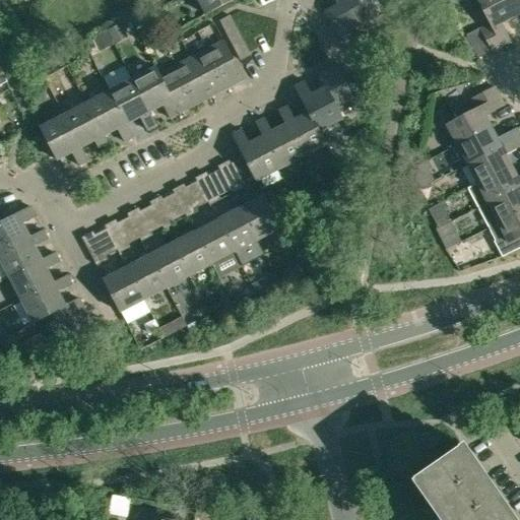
[(232,0),(198,0),(206,14),(232,0)]
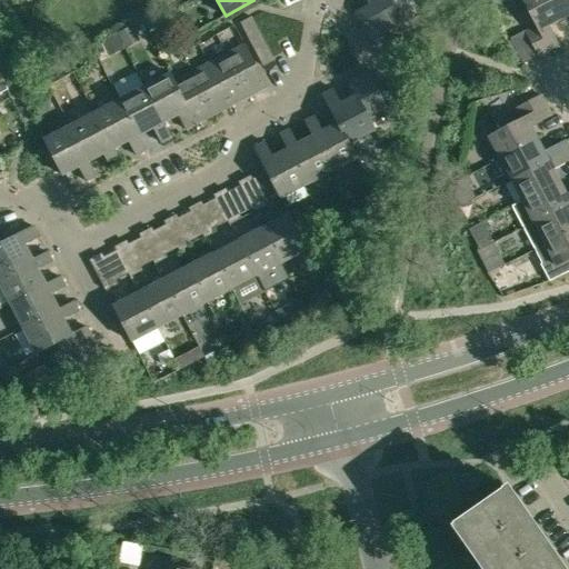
[(370,0),(372,3),(357,11),(362,22),(405,0),(370,0)]
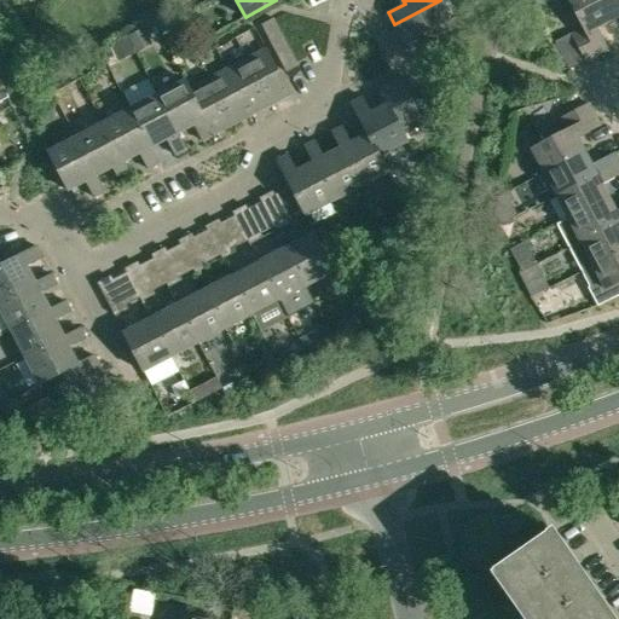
[(450,19),(440,0),(394,24),(405,44),(445,23),(450,32),(461,25),(456,16),(450,19)]
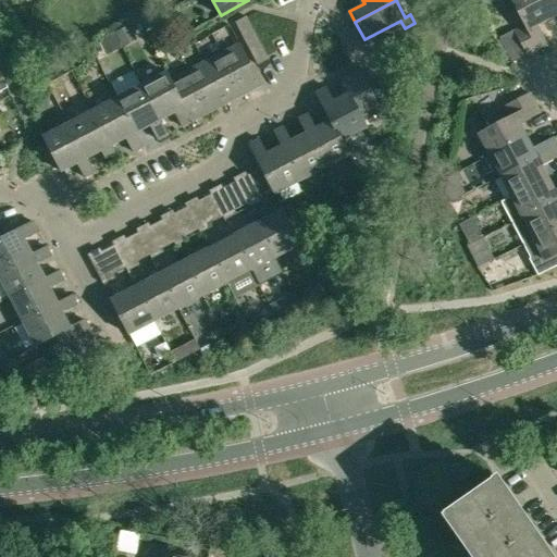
[(516,60),(528,54),(529,56),(547,46),(537,25),(549,19),(540,0),(511,0),(525,25),(504,37),(516,60)]
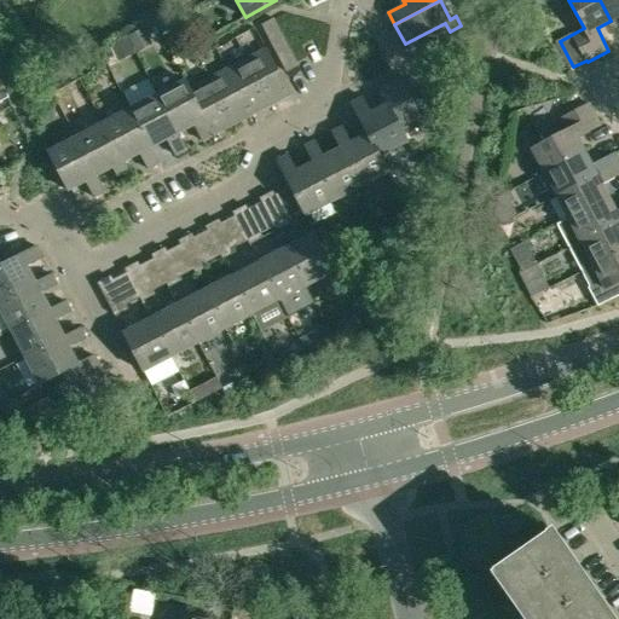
[(618,0),(600,0),(611,21),(618,16),(618,0)]
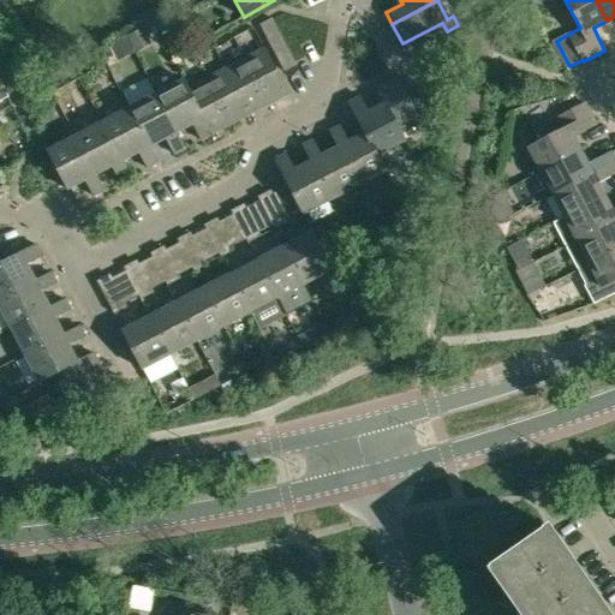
[(286,72),(298,65),(273,18),(261,24),(286,72)]
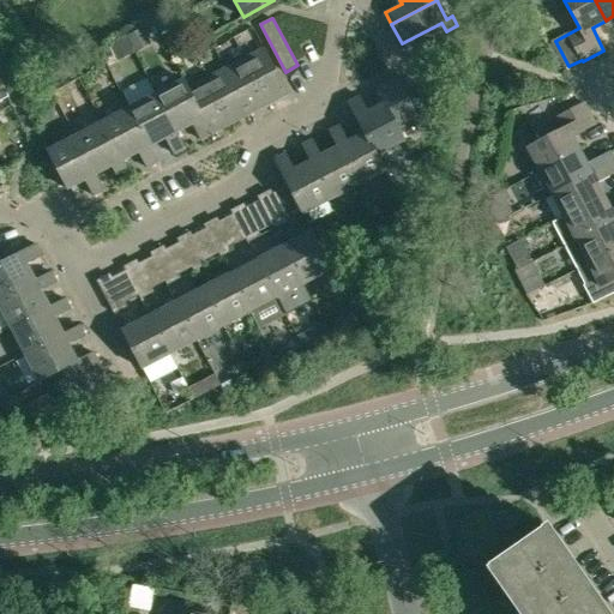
[(143,28),(126,36),(136,53),(151,44),(144,29),(143,28)]
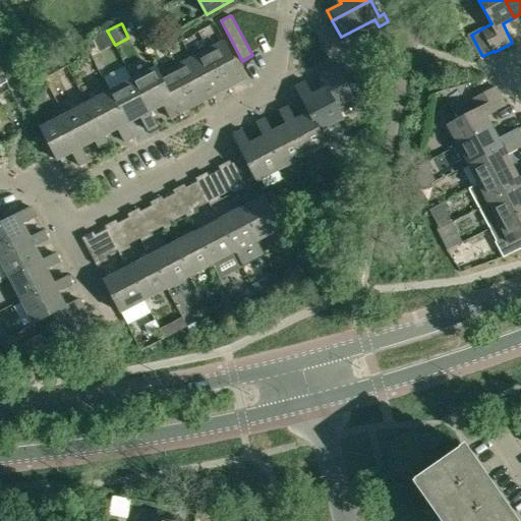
[(115,45),(107,31),(93,38),(101,52),(115,45)]
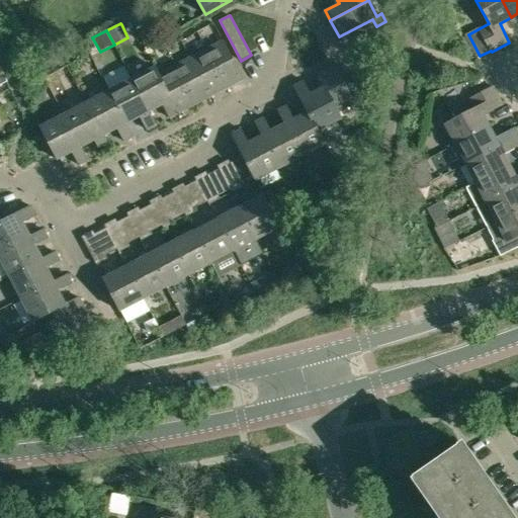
[(224,41),(208,49),(228,87),(243,79),(224,41)]
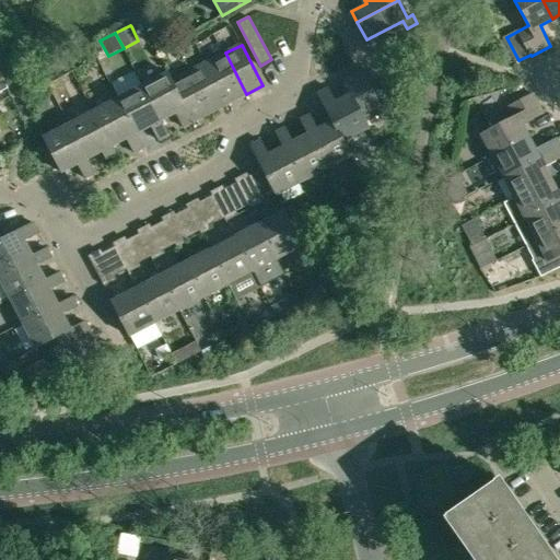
[(225,53),(208,62),(229,103),(246,94),(225,53)]
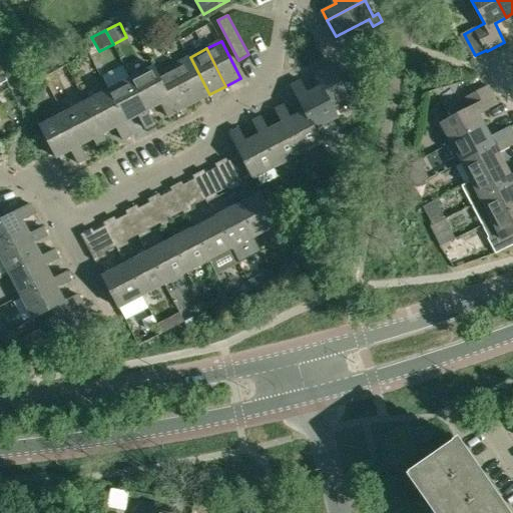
[(190,57),(174,65),(193,103),(209,94),(190,57)]
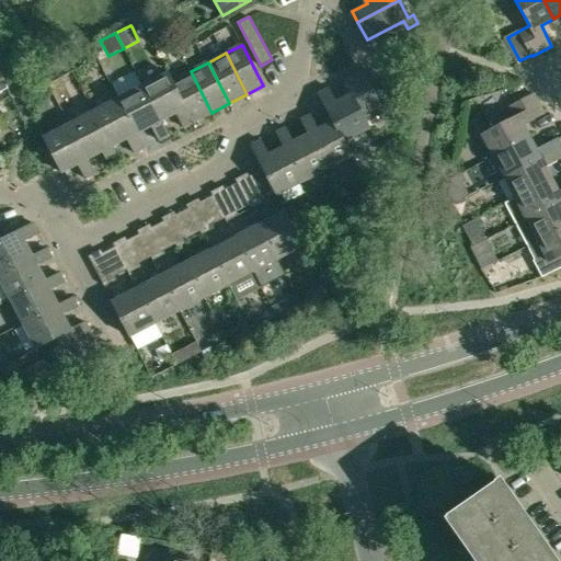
[(344,79),(352,94),(366,121),(385,112),(387,117),(396,113),(390,102),(382,106),(363,69),(344,79)]
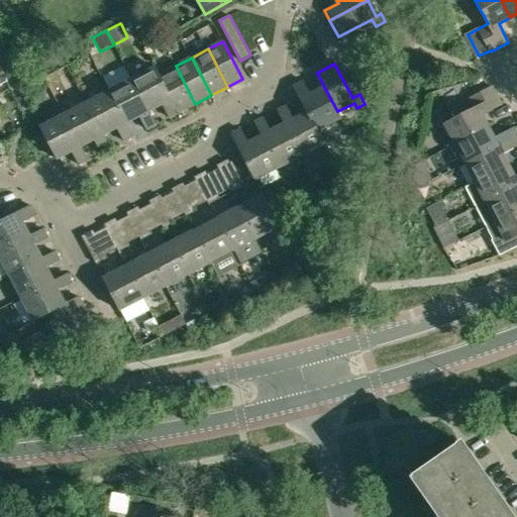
[(176,66),(160,74),(179,112),(195,104),(176,66)]
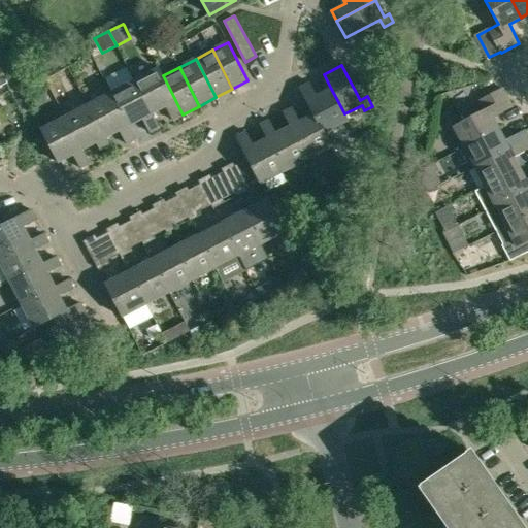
[(136,79),(153,112),(166,105),(173,120),(183,114),(163,75),(159,68),(136,79)]
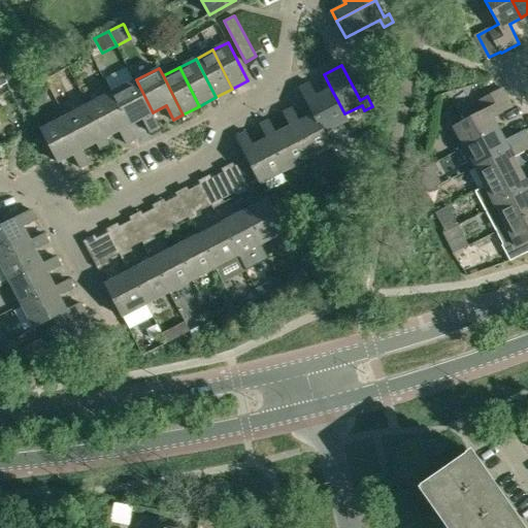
[(136,79),(112,92),(130,125),(143,118),(151,131),(160,127),(153,112),(136,79)]
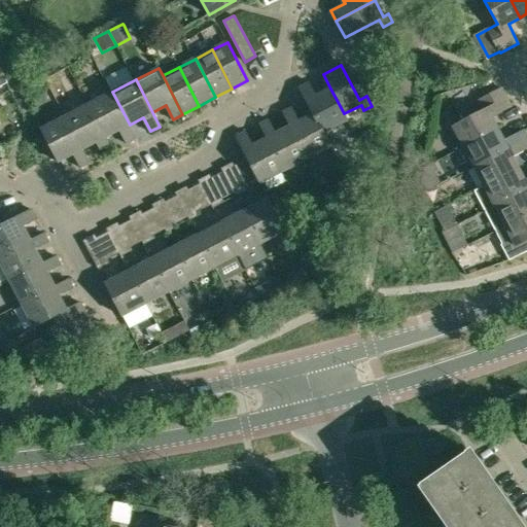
[(314,114),(324,134),(348,121),(344,113),(330,89),(316,96),(309,82),(300,88),(314,114)]
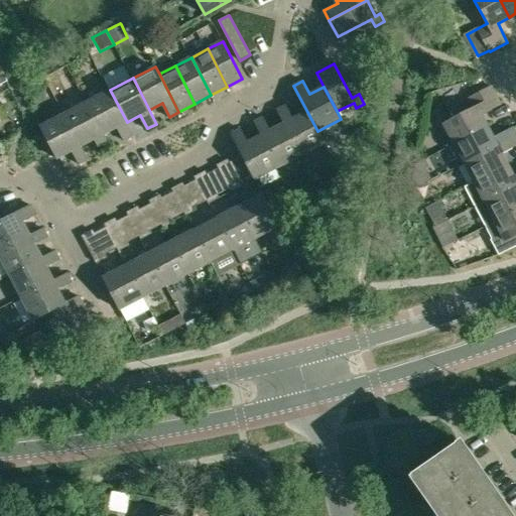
[(442,124),(453,144),(487,127),(481,114),(500,105),(490,86),(467,98),(472,108),(442,124)]
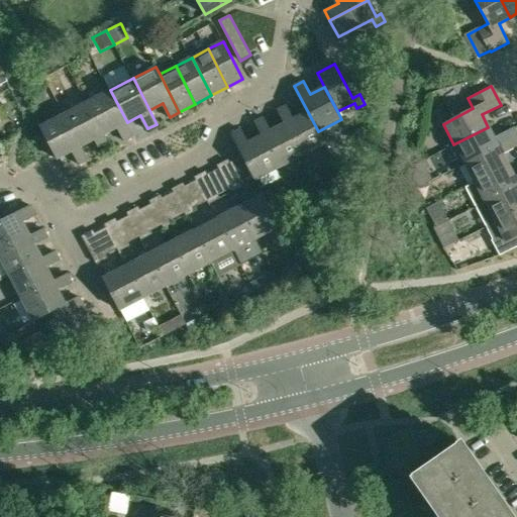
[(127,122),(110,90),(87,102),(104,133),(117,127),(124,140),(134,135),(127,122)]
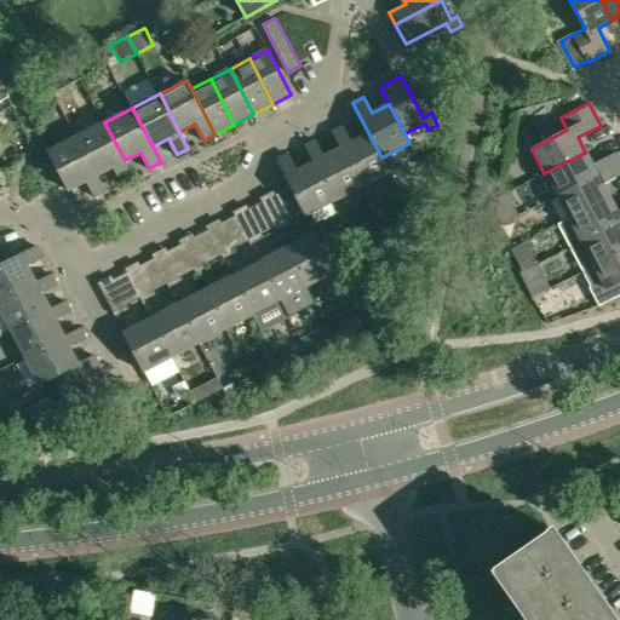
[(104,122),(78,137),(98,176),(114,167),(122,183),(133,177),(125,160),(104,122)]
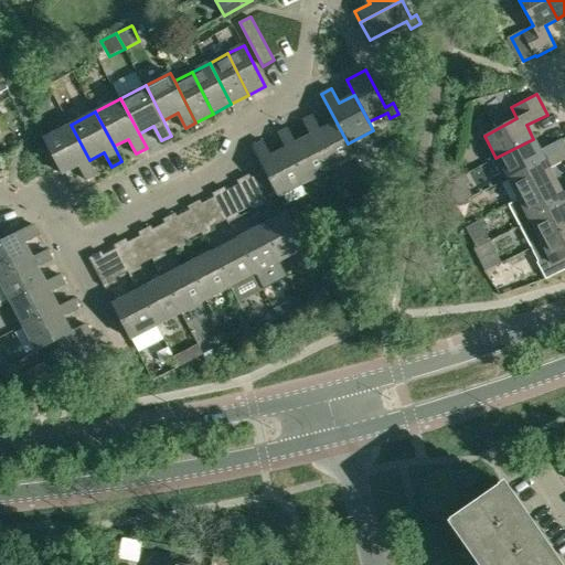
[(355,158),(348,144),(337,123),(321,130),(313,116),(304,121),(311,136),(329,172),(355,158)]
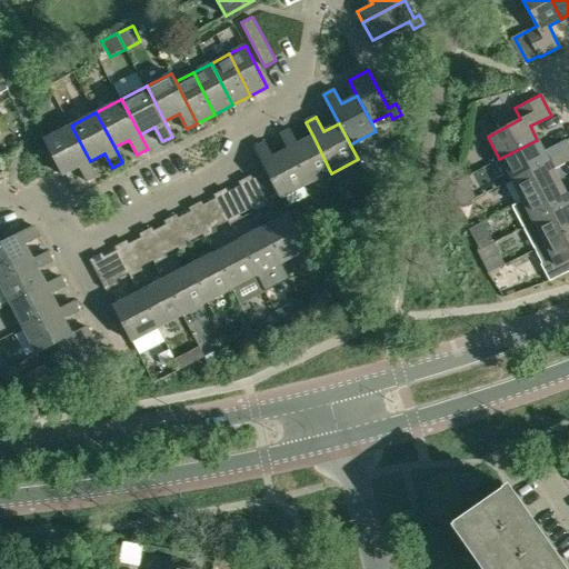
[(98,176),(90,161),(71,126),(45,139),(63,175),(80,166),(88,181),(98,176)]
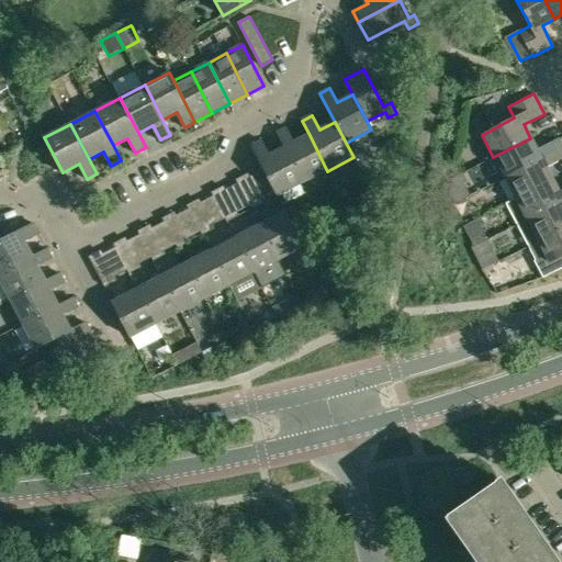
[(284,148),(303,183),(327,171),(310,135),(295,143),(288,127),(277,134),(284,148)]
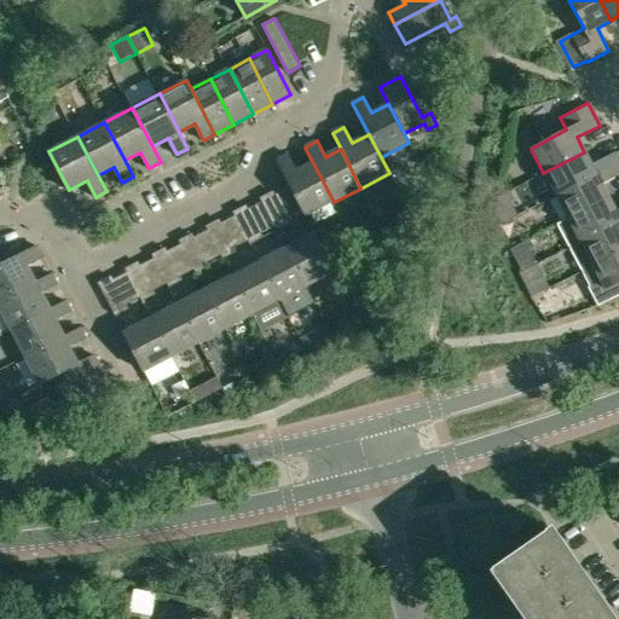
[(543,173),(555,196),(618,162),(618,161),(614,154),(591,166),(584,152),(543,173)]
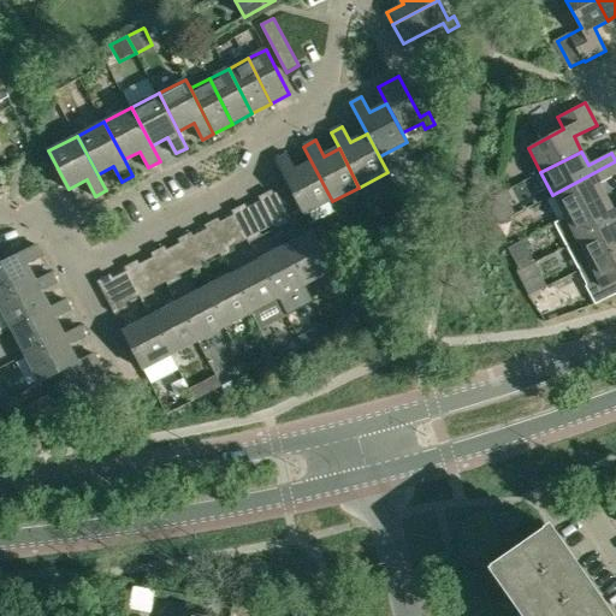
[(332,201),(312,163),(296,170),(288,154),(277,160),(306,215),(332,201)]
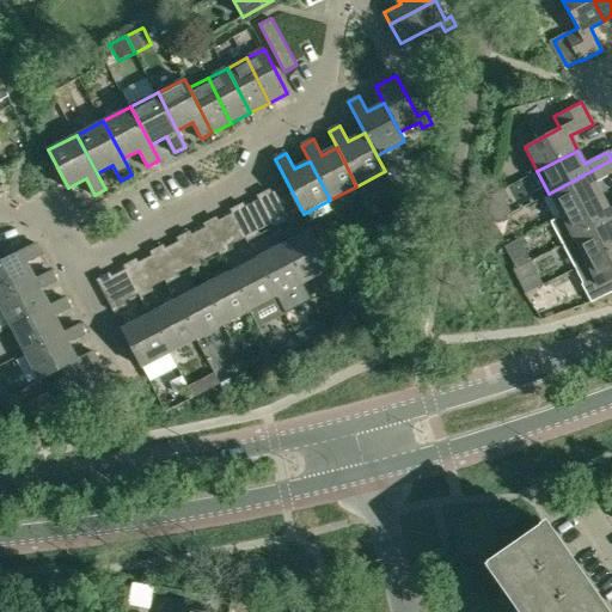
[(611,160),(549,194),(561,216),(601,195),(594,181),(611,171),(611,160)]
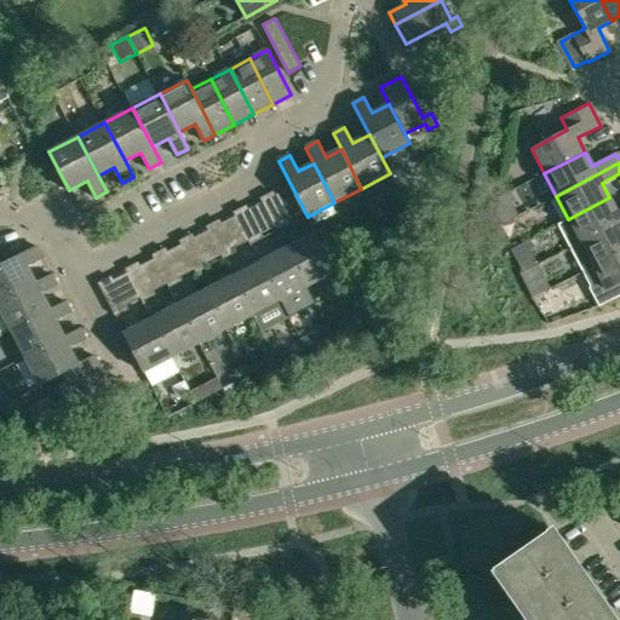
[(425,177),(414,183),(420,195),(432,189),(425,177)]
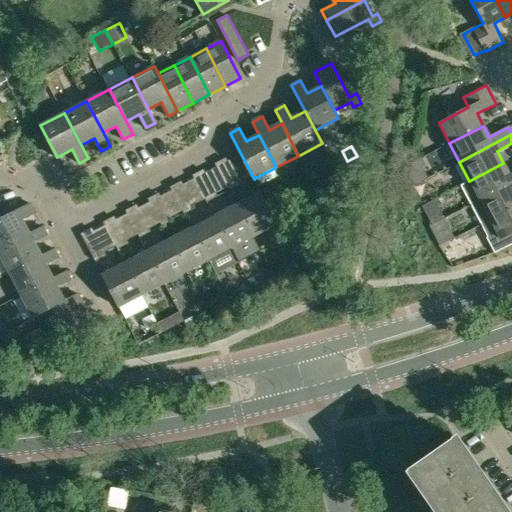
[(410,164),(412,171),(425,165),(422,158),(410,164)]
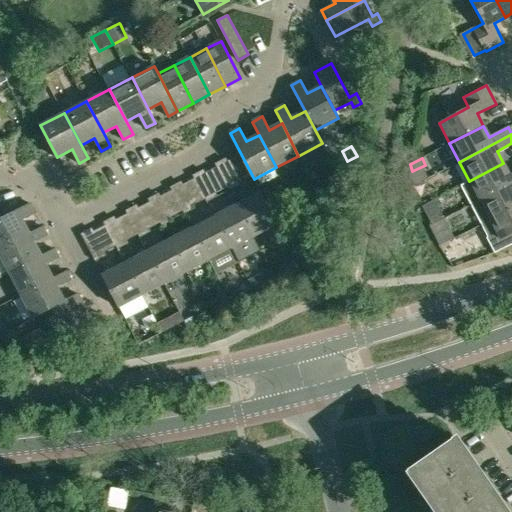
[(240,185),(239,183),(227,162),(216,167),(229,191),(240,185)]
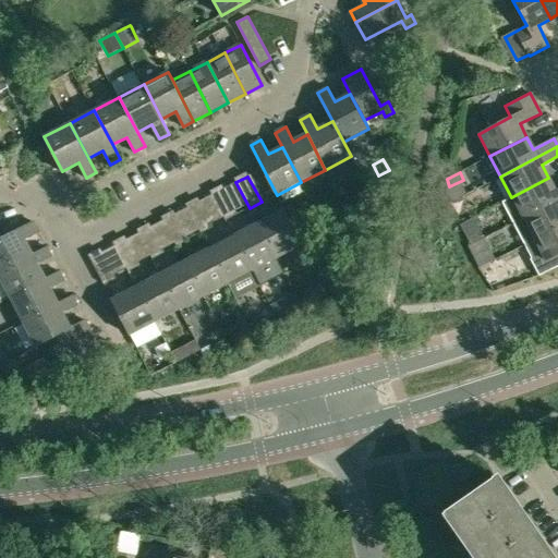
[(557,198),(557,189),(555,191),(548,178),(511,197),(522,218),(557,198)]
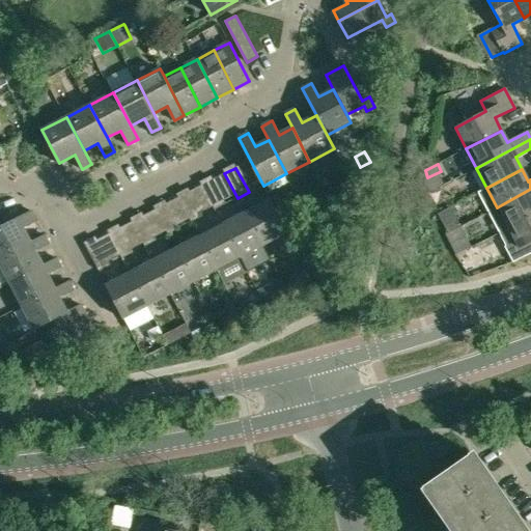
[(225,204),(213,179),(201,186),(214,211),(225,204)]
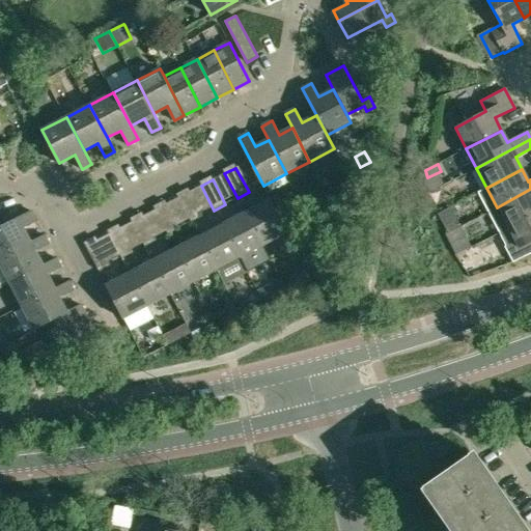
[(530,189),(497,207),(507,228),(530,215),(530,189)]
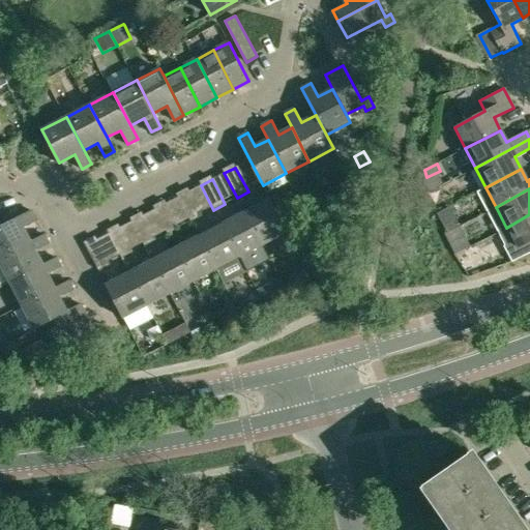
[(202,216),(189,192),(178,198),(190,222),(202,216)]
